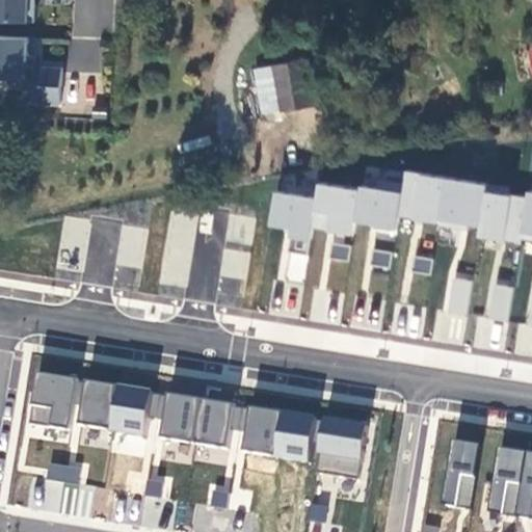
[(0,0),(0,23),(32,25),(33,0),(0,0)]
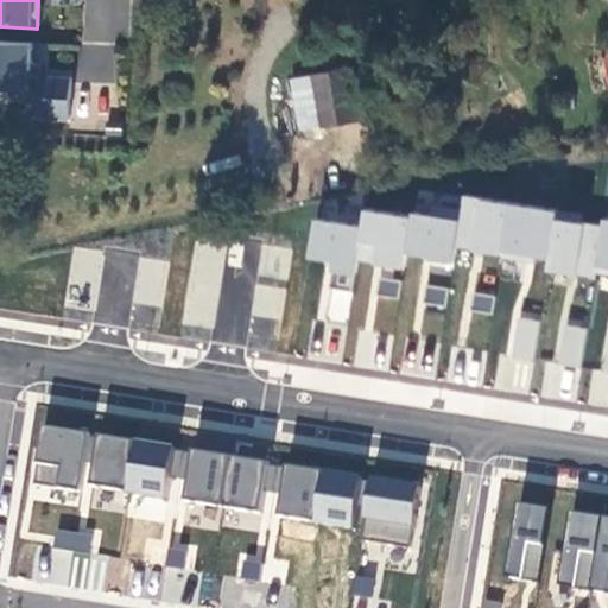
[(32,67),(33,46),(0,44),(0,89),(7,90),(12,95),(32,96),(31,116),(71,119),(73,80),(43,77),(43,67),(32,67)]
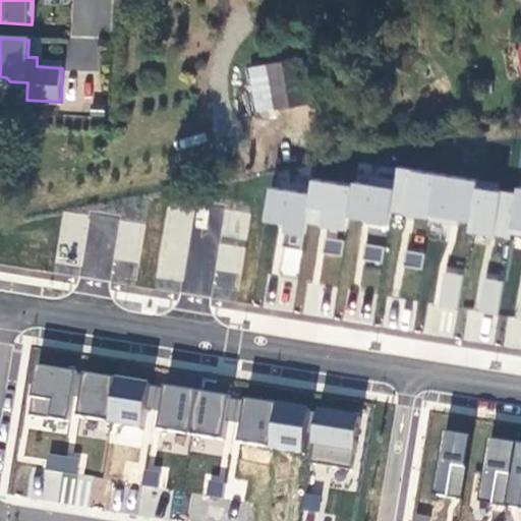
[(310,54),(298,56),(305,101),(317,99),(310,54)]
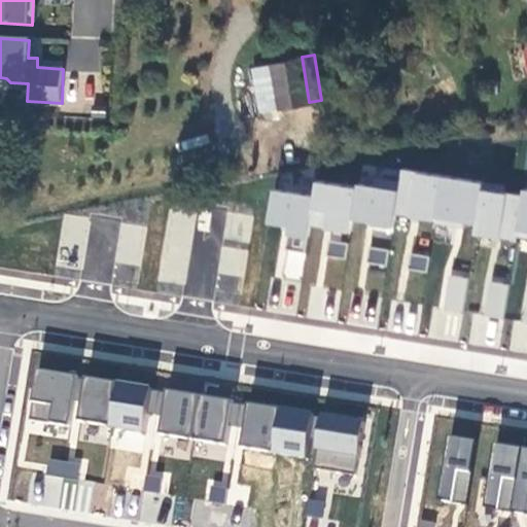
[(302,57),(269,63),(276,108),(309,102),(302,57)]
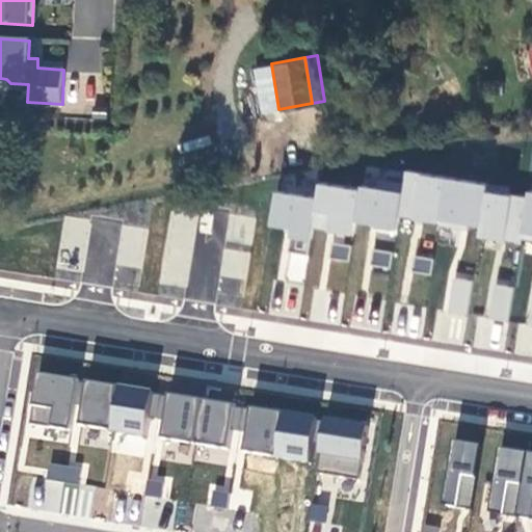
[(271,63),(251,68),(260,112),(278,109),(271,63)]
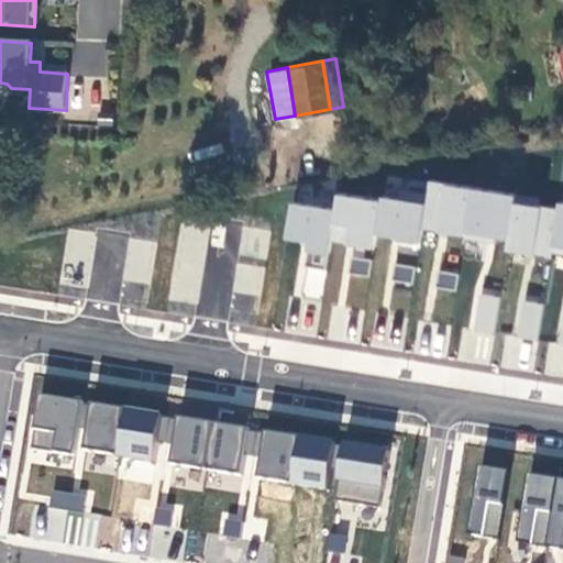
[(421,230),(462,236),(470,191),(428,185),(424,206),(421,230)]
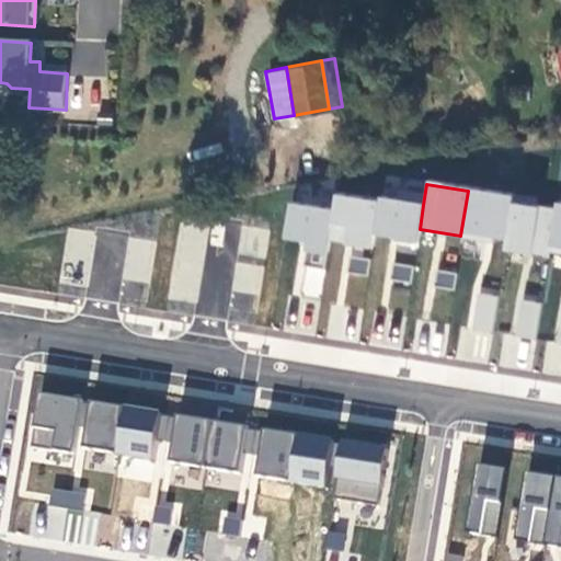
[(505,242),(511,203),(512,197),(468,191),(460,236),(505,242)]
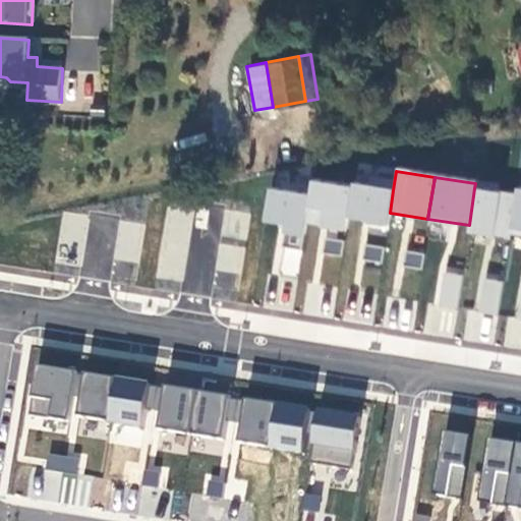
[(346,218),(351,187),(311,181),(308,196),(304,224),(344,230),(346,218)]
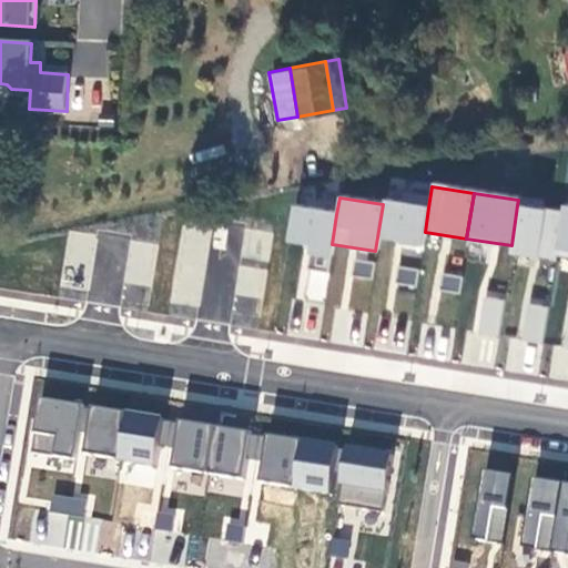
[(425,232),(428,208),(383,200),(383,204),(377,237),(423,245),(425,232)]
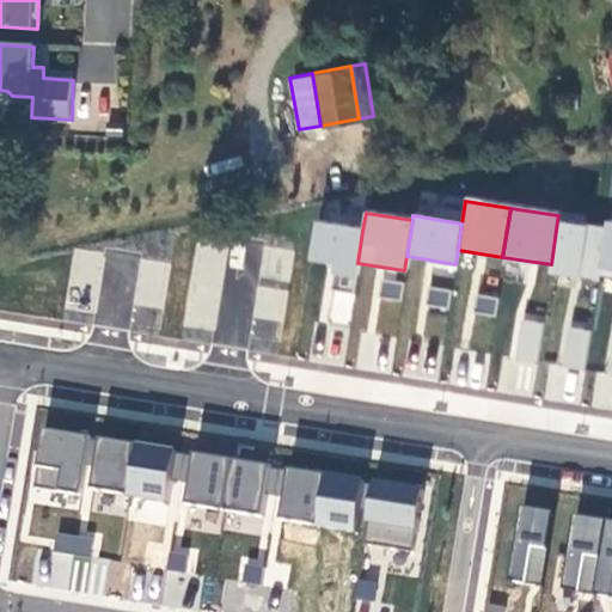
[(599,269),(605,228),(557,221),(551,264),(549,274),(598,281),(599,269)]
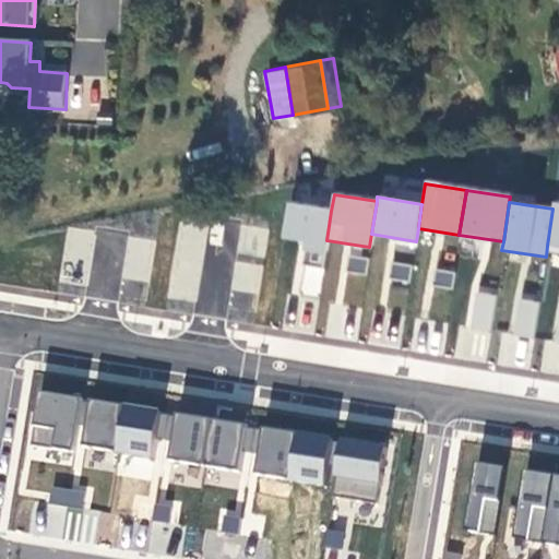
[(558,203),(554,203),(552,209),(547,246),(558,247),(558,203)]
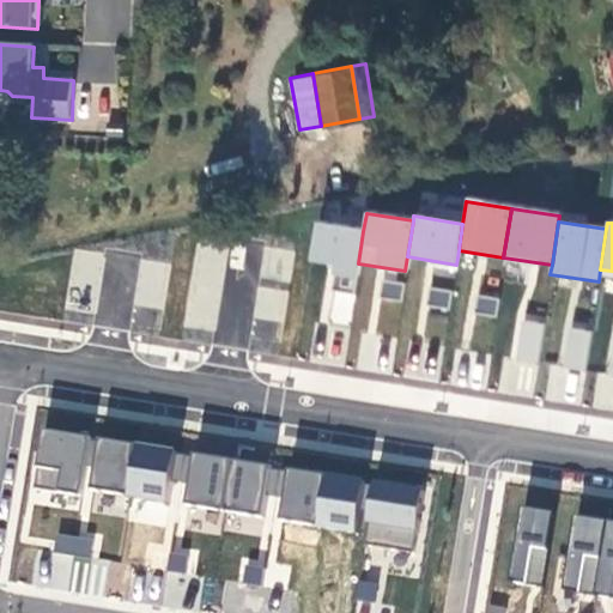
[(358,263),(363,231),(315,224),(309,261),(333,265),(332,273),(356,277),(358,263)]
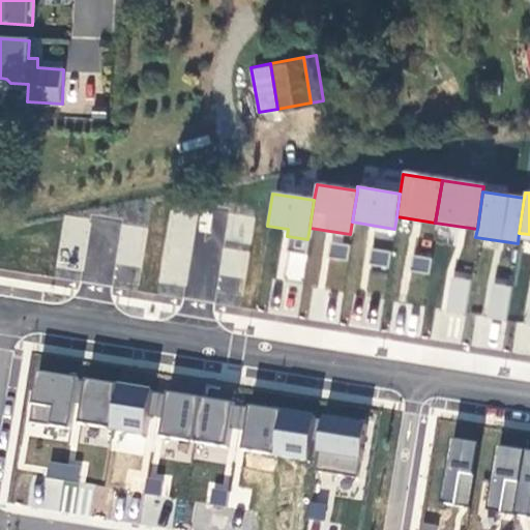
[(283,238),(278,277),(303,280),(307,240),(283,238)]
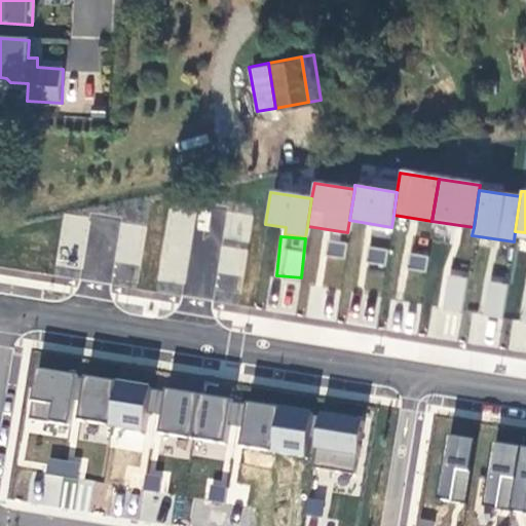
[(461,311),(466,277),(448,274),(442,308),(461,311)]
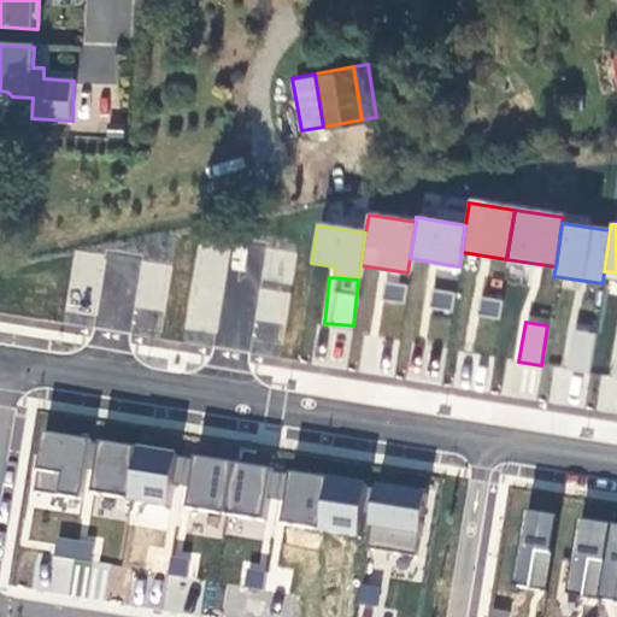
[(589,374),(594,333),(566,329),(562,370),(589,374)]
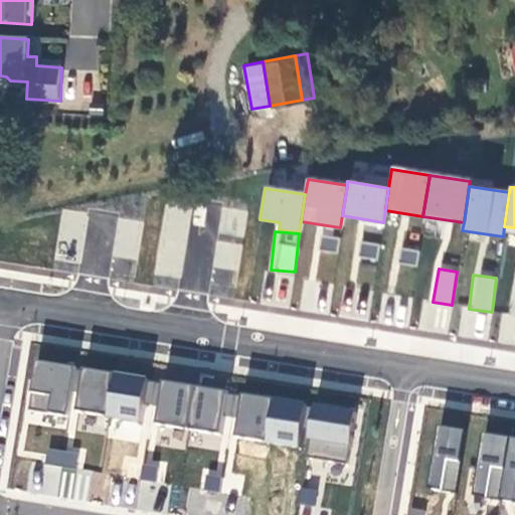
[(73,366),(36,360),(28,408),(65,414),(73,366)]
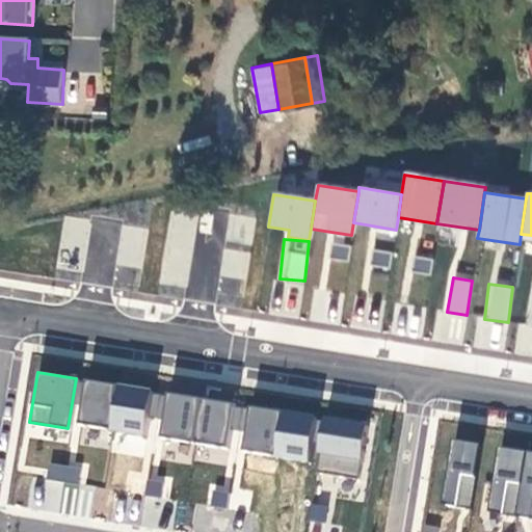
[(113,386),(85,381),(78,427),(106,431),(113,386)]
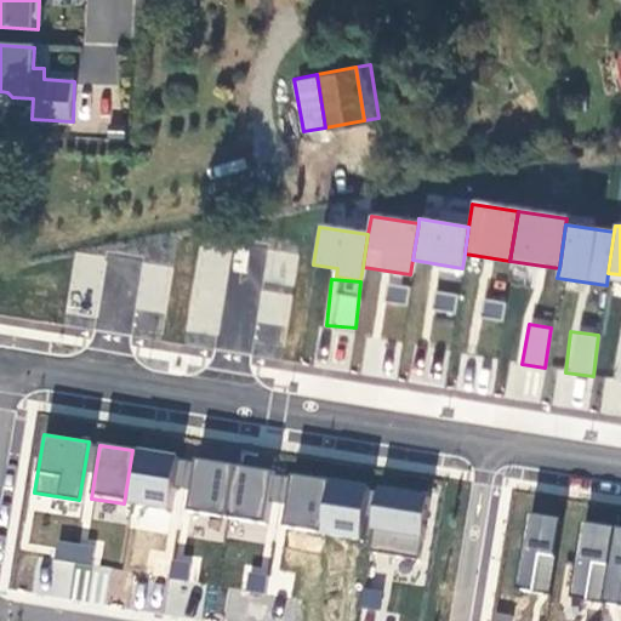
[(187,459),(132,450),(124,503),(170,511),(174,486),(183,488),(187,459)]
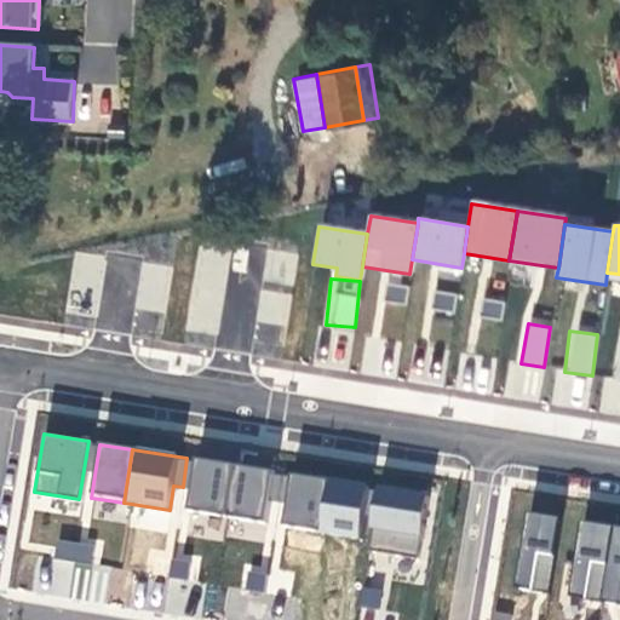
[(233,465),(187,458),(183,487),(189,488),(185,510),(224,516),(233,465)]
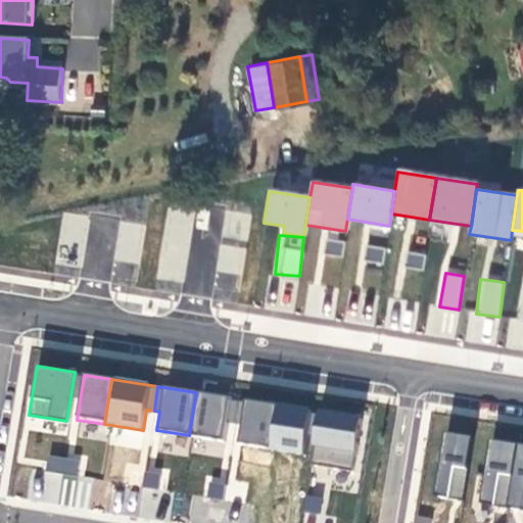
[(238,398),(196,392),(189,435),(225,441),(228,421),(234,422),(238,398)]
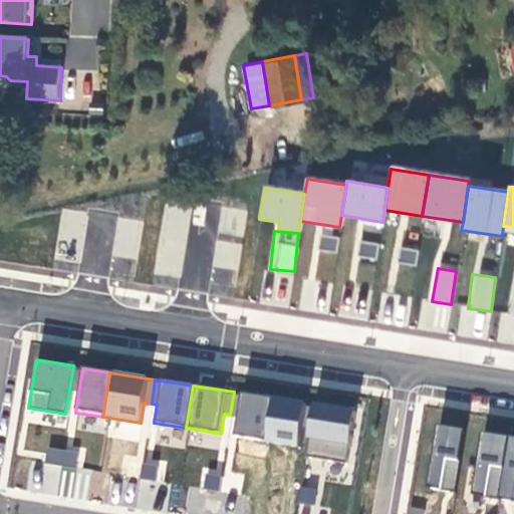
[(269,397),(234,392),(230,415),(236,416),(233,437),(262,442),(269,397)]
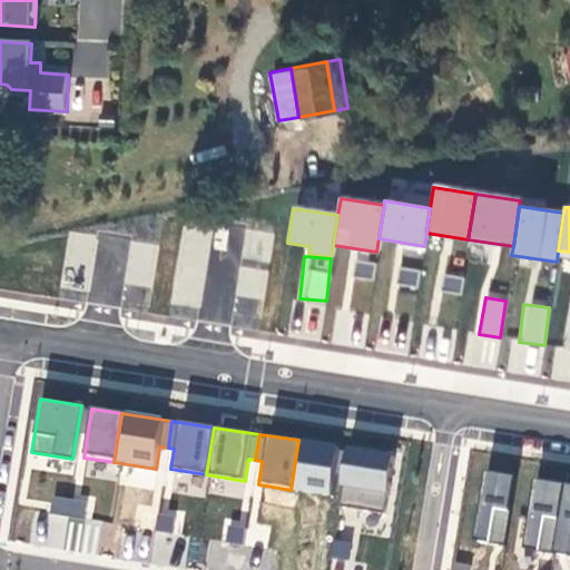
[(338,446),(298,440),(291,490),(331,495),(335,472),(338,446)]
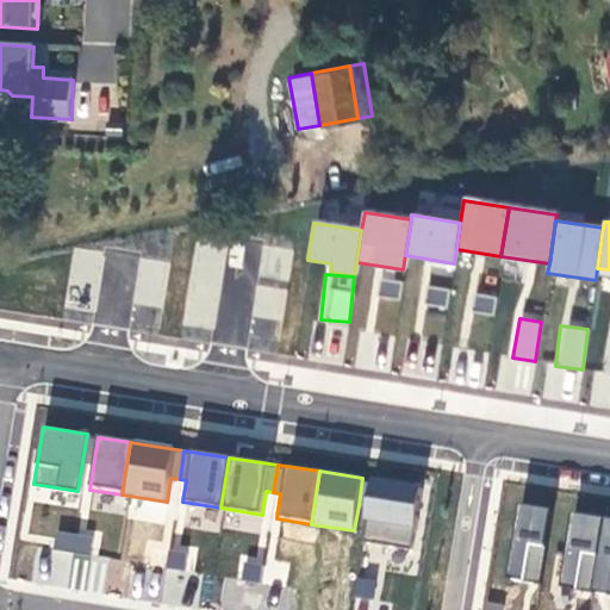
[(421,486),(371,479),(362,539),(412,546),(421,486)]
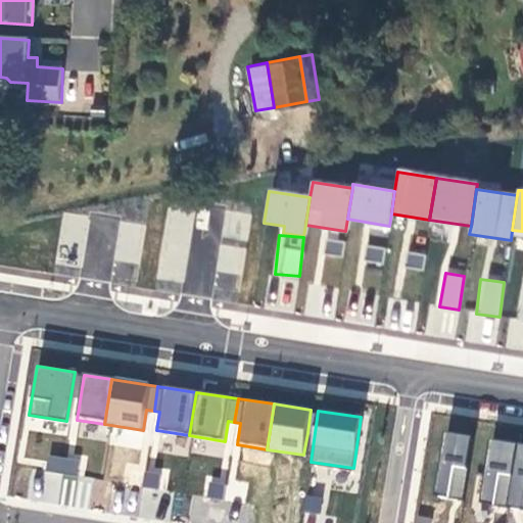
[(472,436),(444,432),(434,494),(462,498),(472,436)]
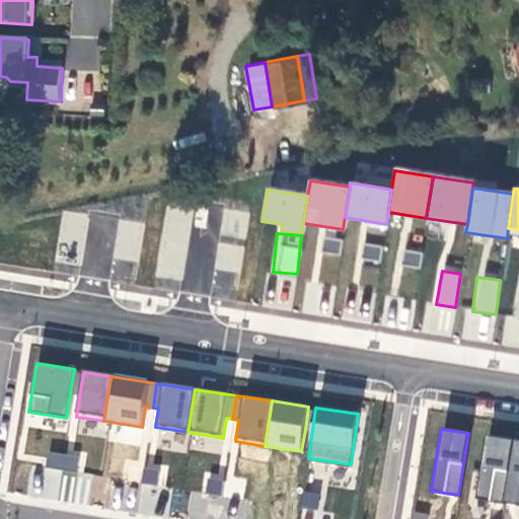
[(513,440),(486,436),(475,498),(503,502),(513,440)]
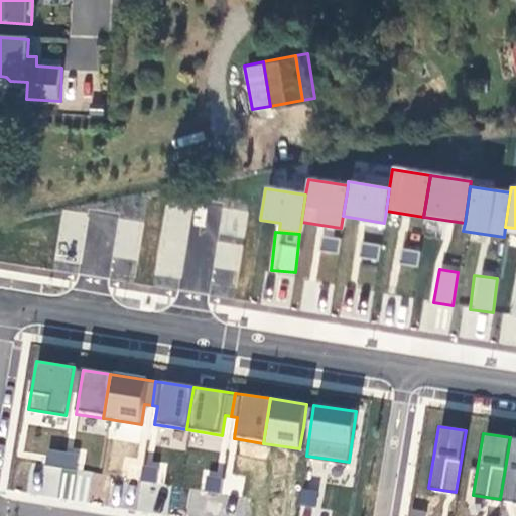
[(515,437),(510,437),(500,499),(515,501),(515,437)]
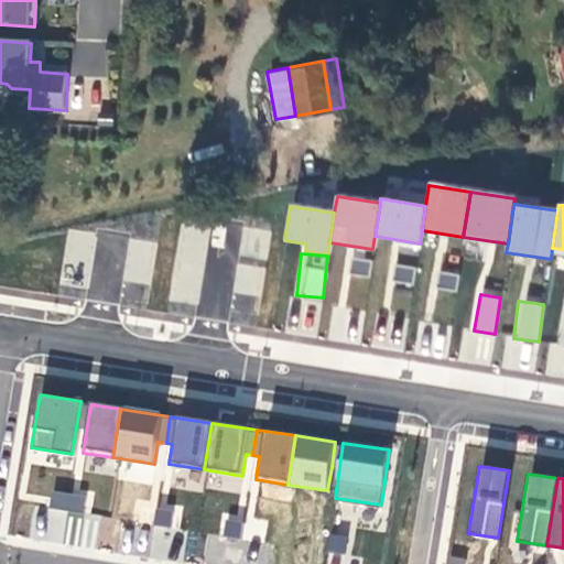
[(87,495),(51,489),(49,509),(84,514),(87,495)]
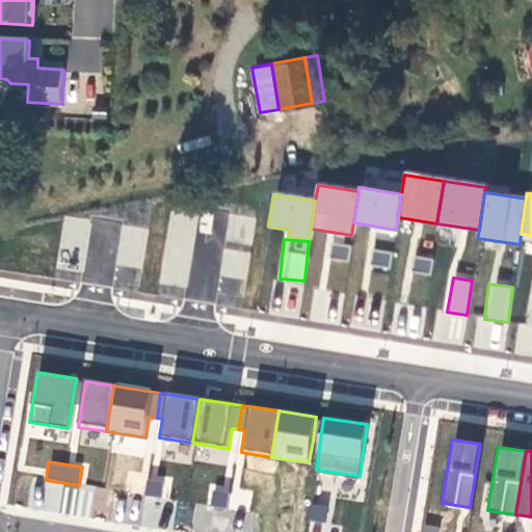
[(169,498),(170,474),(148,473),(147,497),(169,498)]
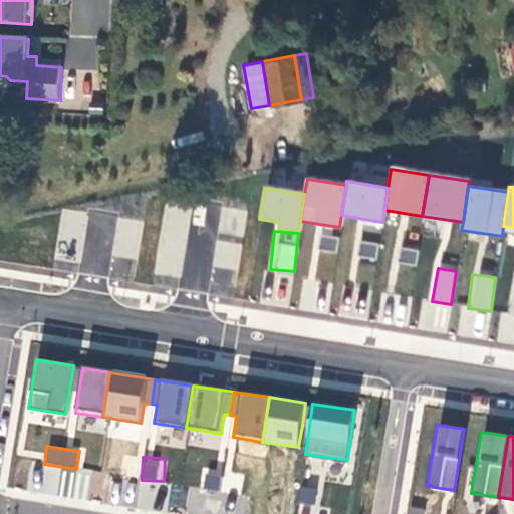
[(218,489),(220,470),(202,468),(200,488),(218,489)]
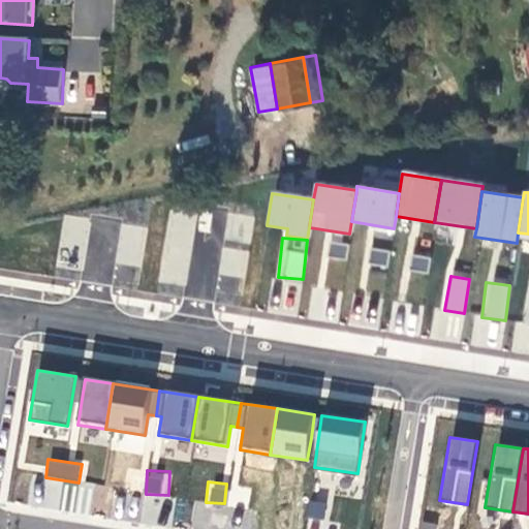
[(421,521),(418,528),(455,528),(458,512),(439,509),(437,524),(421,521)]
